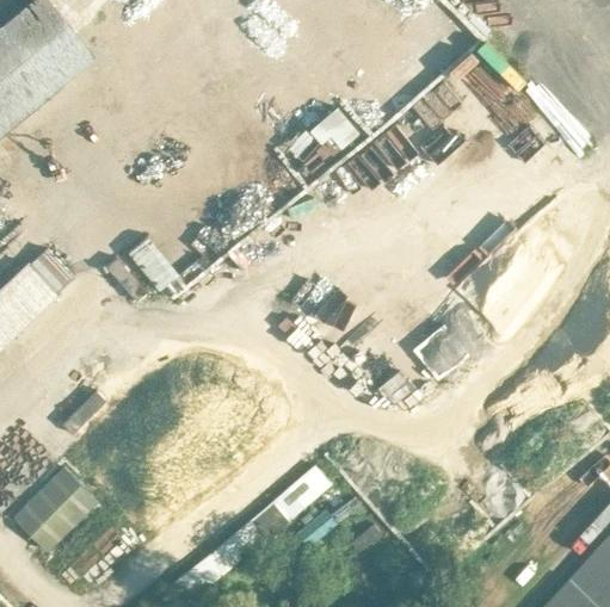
[(0,131),(87,60),(57,24),(37,0),(29,0),(0,23),(0,131)]
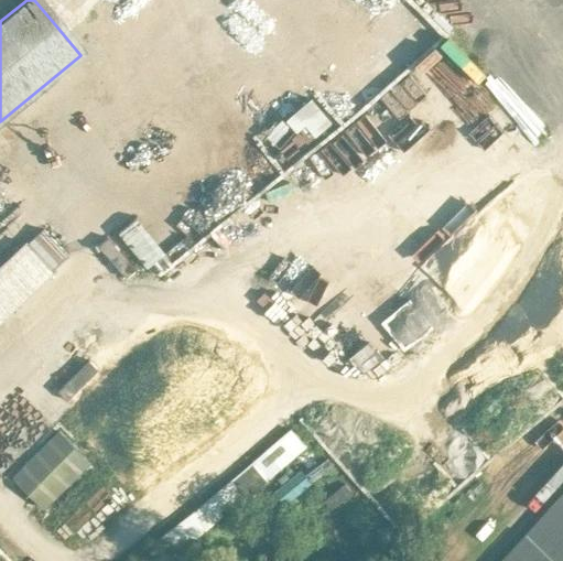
[(45,0),(57,15),(76,0),(45,0)]
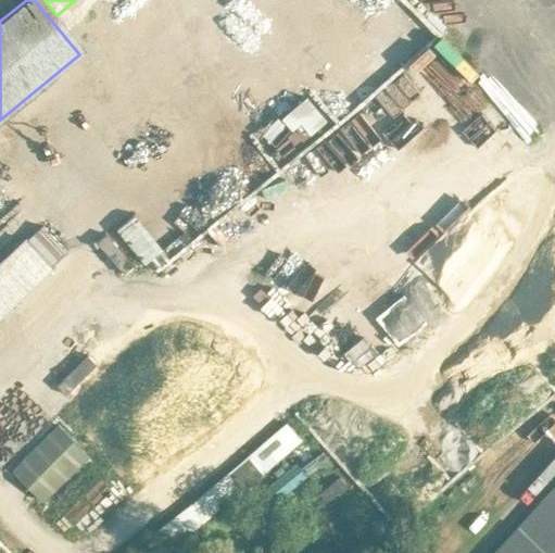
[(318,86),(278,121),(299,145),(339,109),(318,86)]
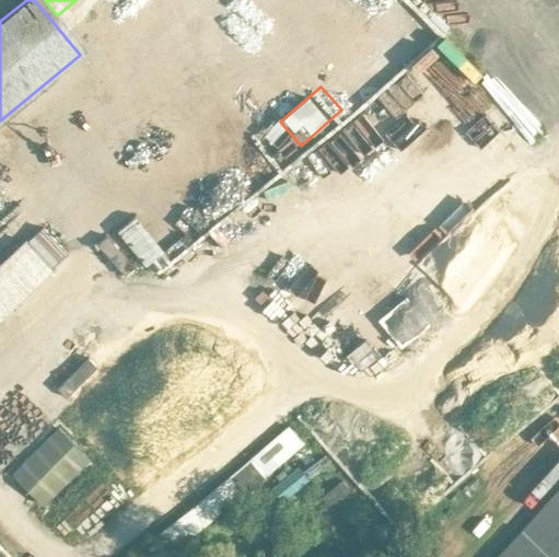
[(117,232),(144,267),(160,255),(132,220),(117,232)]
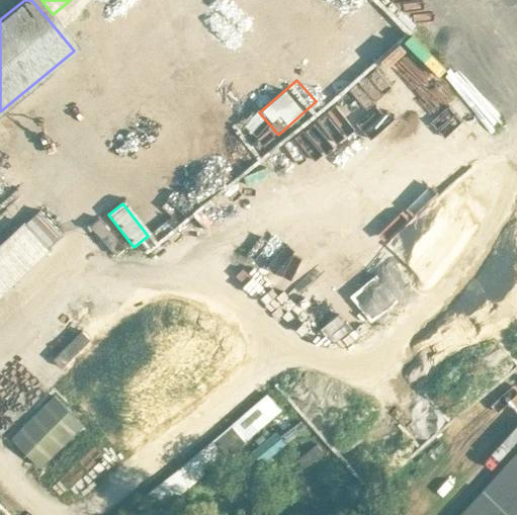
[(22,226),(0,246),(0,296),(48,252),(46,251),(62,237),(38,213),(23,227),(22,226)]
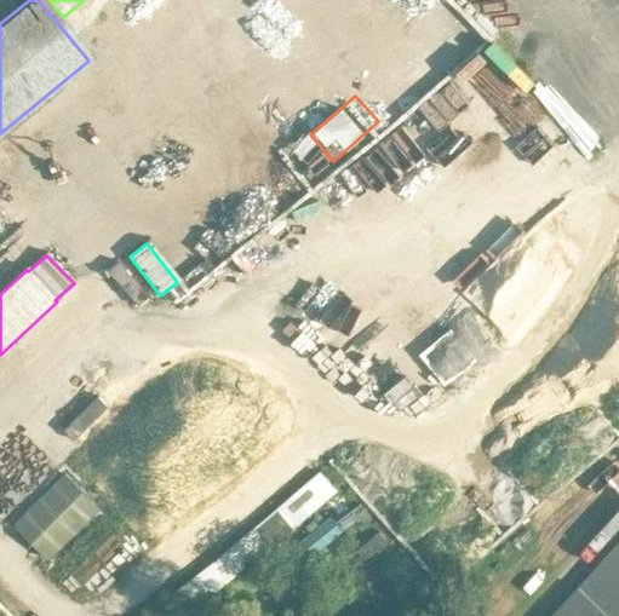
[(234,351),(217,363),(227,375),(242,363),(234,351)]
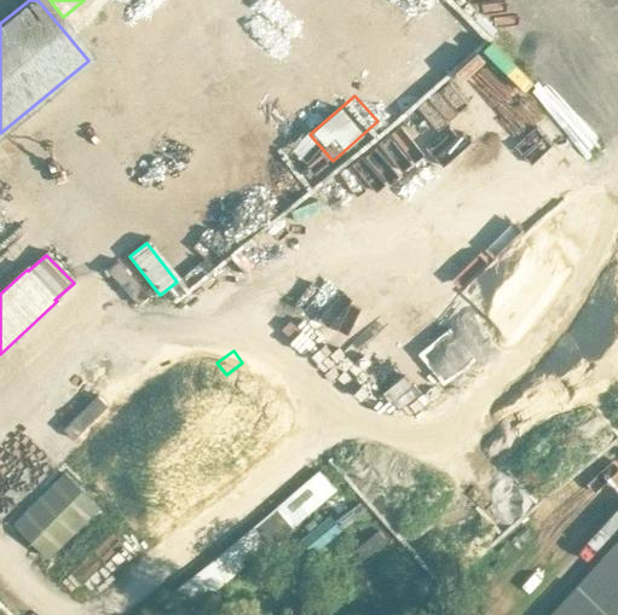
[(46,405),(15,435),(34,456),(65,425),(46,405)]
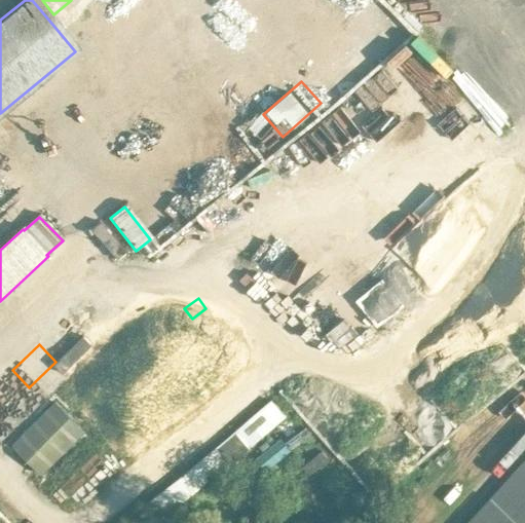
[(84,433),(55,404),(11,448),(41,477),(84,433)]
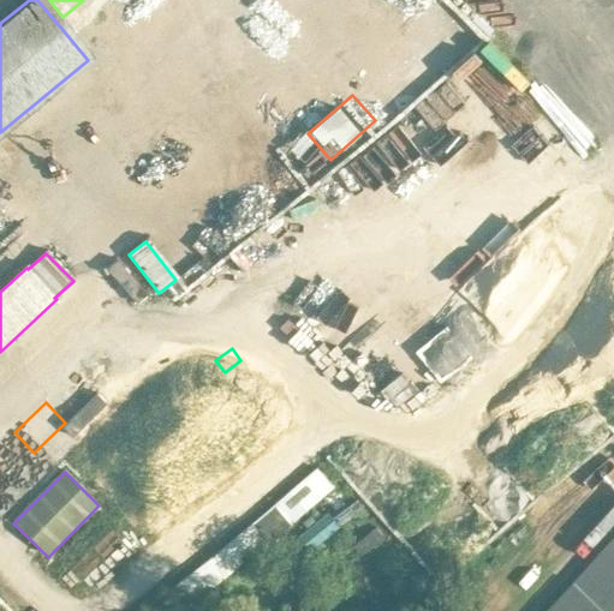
[(200,593),(263,539),(270,547),(292,529),(276,510),(191,582),(200,593)]
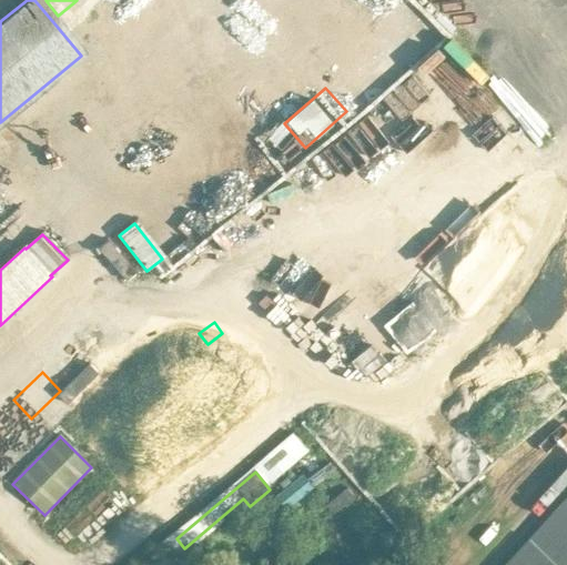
[(566,564),(566,500),(507,564),(566,564)]
